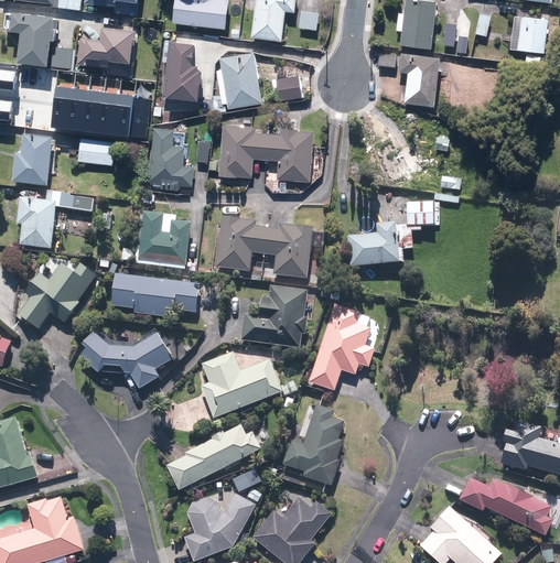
[(108,0),(109,3),(114,3),(112,12),(136,13),(137,0),(141,1),(141,0),(108,0)]
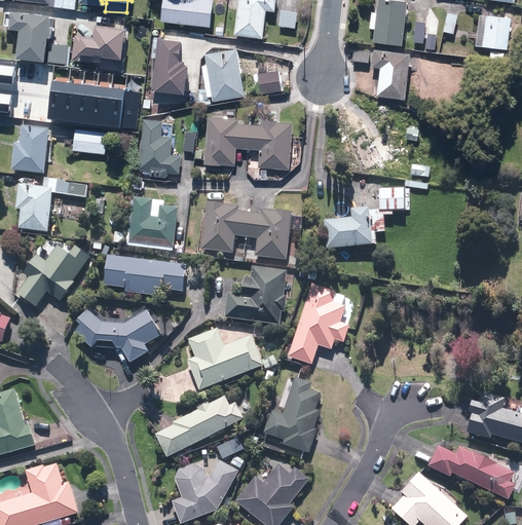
[(161,0),(160,20),(209,25),(211,0),(161,0)]
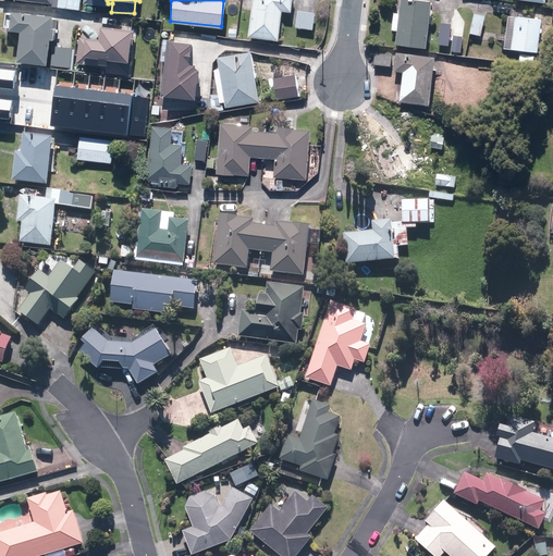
[(252,0),(248,36),(278,38),(281,10),(290,11),(291,0),(252,0)]
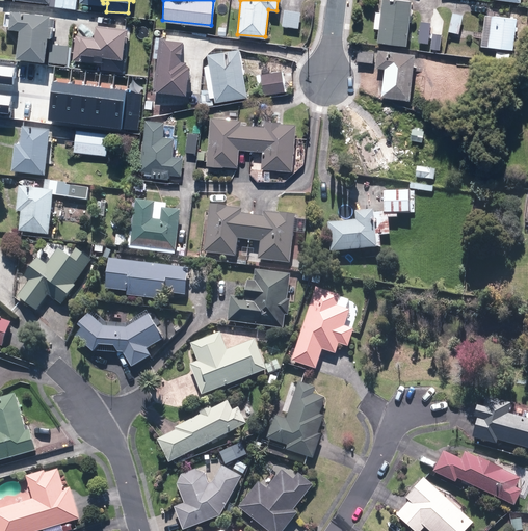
[(407,1),(397,0),(376,0),(373,41),(403,43),(407,1)]
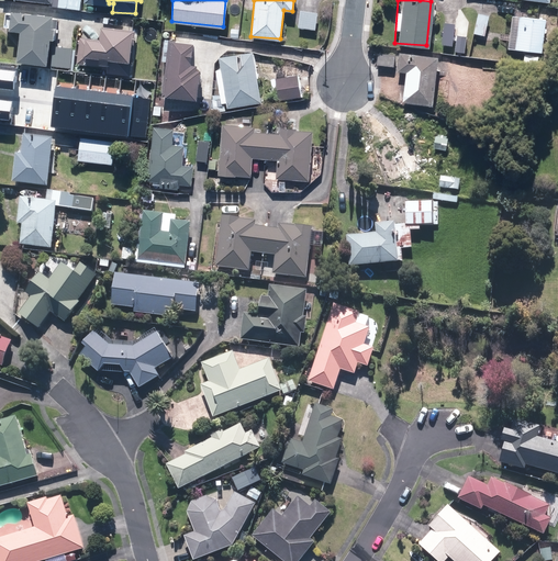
[(14,9),(13,27),(23,27),(20,63),(70,66),(71,46),(53,45),(55,12),(14,9)]
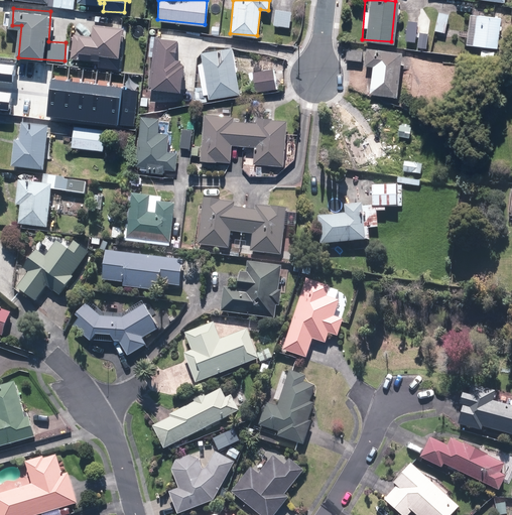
[(291,10),(274,8),(272,24),(289,26),(291,10)]
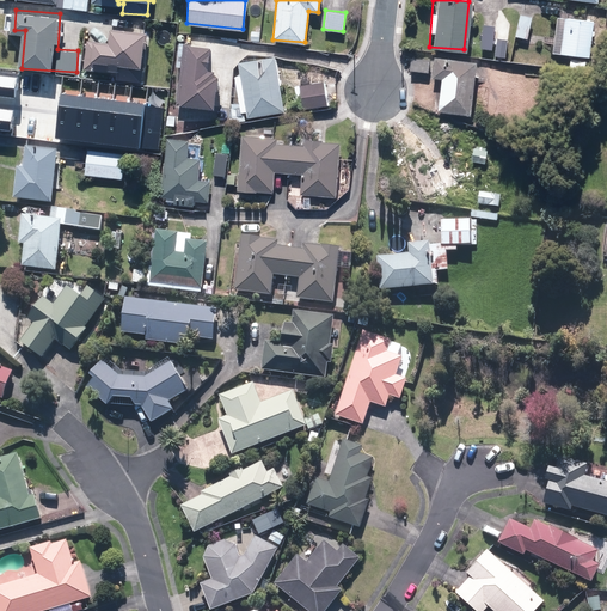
[(529,12),(517,10),(512,36),(525,38),(529,12)]
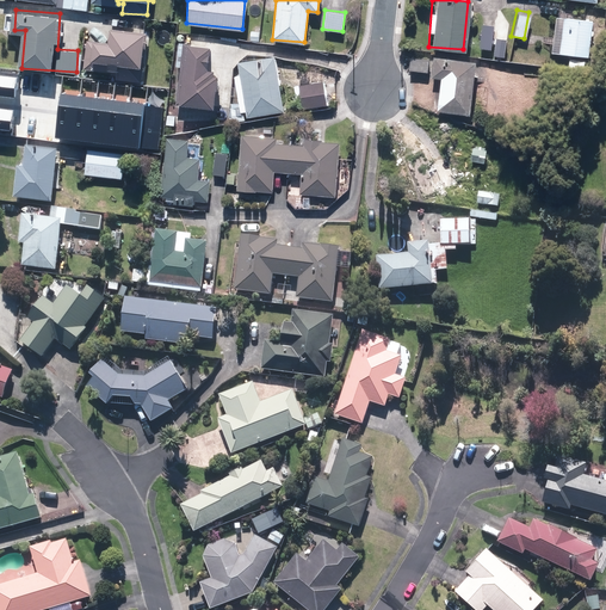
[(552,54),(569,55),(567,67),(582,68),(583,57),(587,57),(592,18),(557,14),(552,54)]
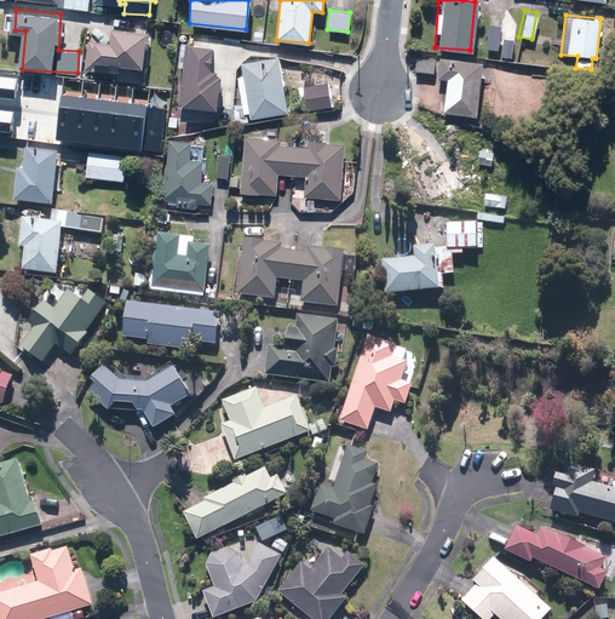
[(494,50),(496,27),(486,24),(482,49),(494,50)]
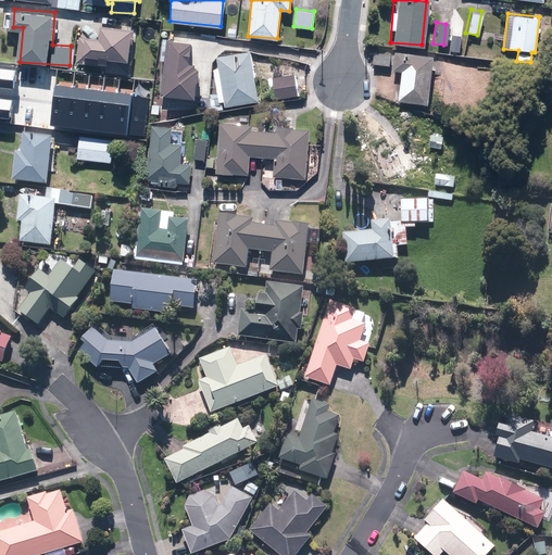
[(133,28),(101,26),(100,36),(77,36),(77,43),(86,45),(86,55),(98,55),(98,63),(105,64),(104,71),(126,71),(127,60),(132,61),(133,28)]
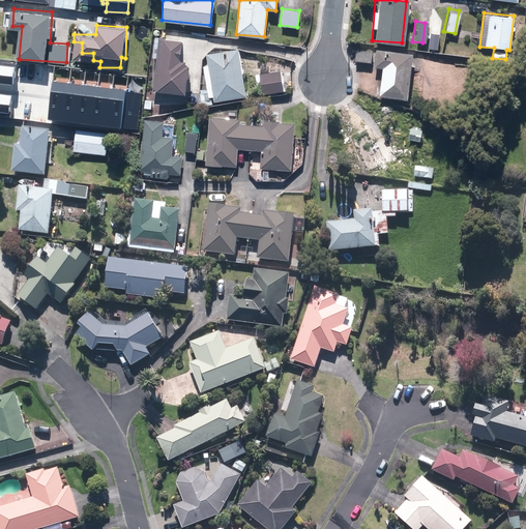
[(434,49),(436,34),(427,33),(425,48),(434,49)]
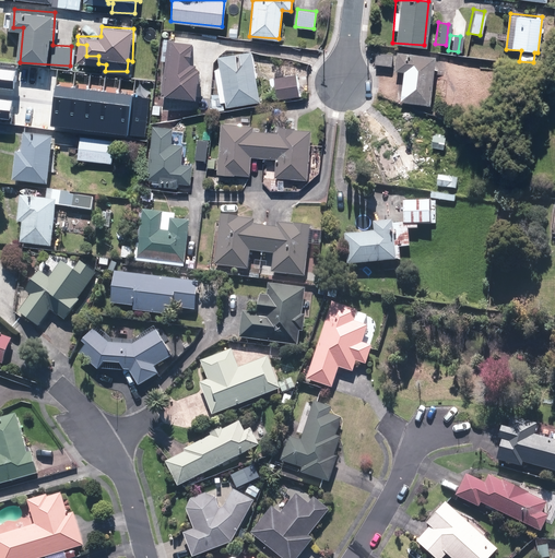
[(198,68),(200,40),(172,37),(166,94),(197,96),(197,98),(207,99),(207,97),(209,76),(201,76),(202,69),(198,68)]
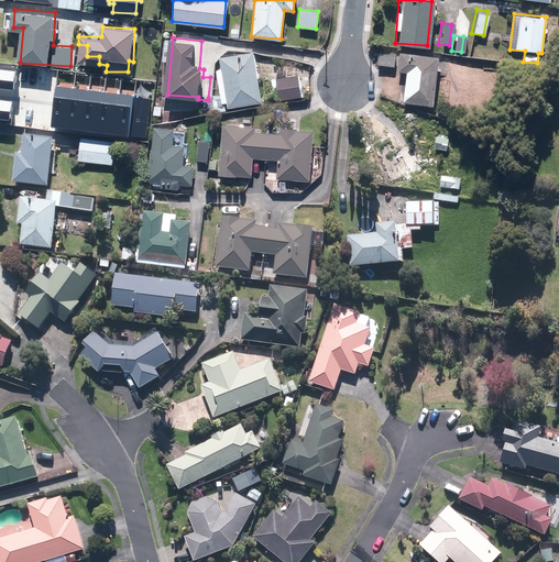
[(215,69),(219,94),(210,94),(210,110),(223,110),(222,102),(227,101),(228,110),(262,103),(252,50),(218,56),(220,68),(215,69)]
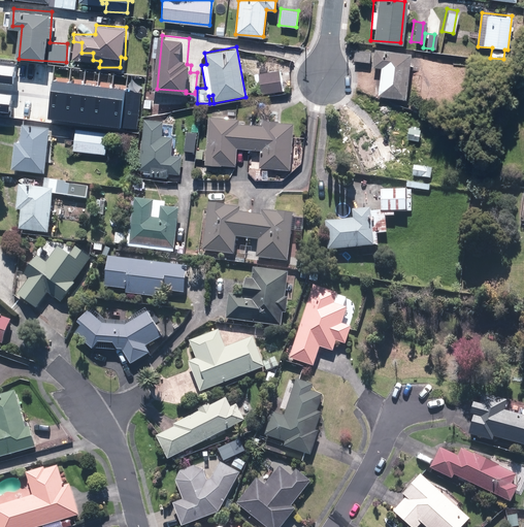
[(373,48),(373,65),(379,65),(377,95),(406,96),(408,51),(373,48)]
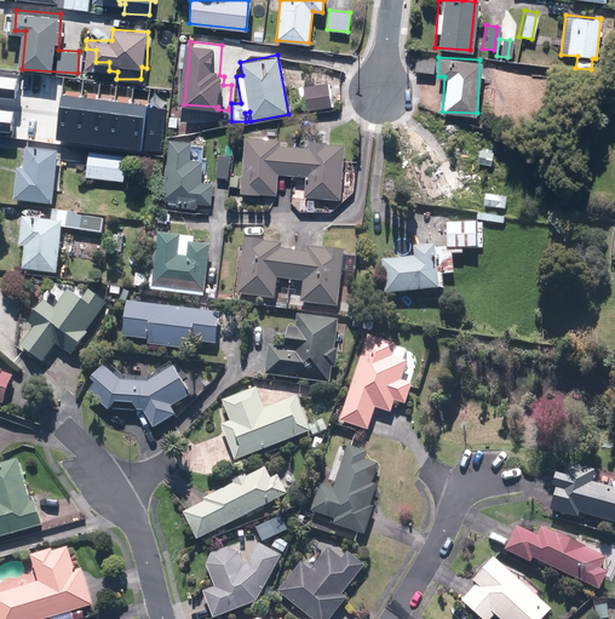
[(0,97),(10,98),(12,78),(0,76),(0,97)]
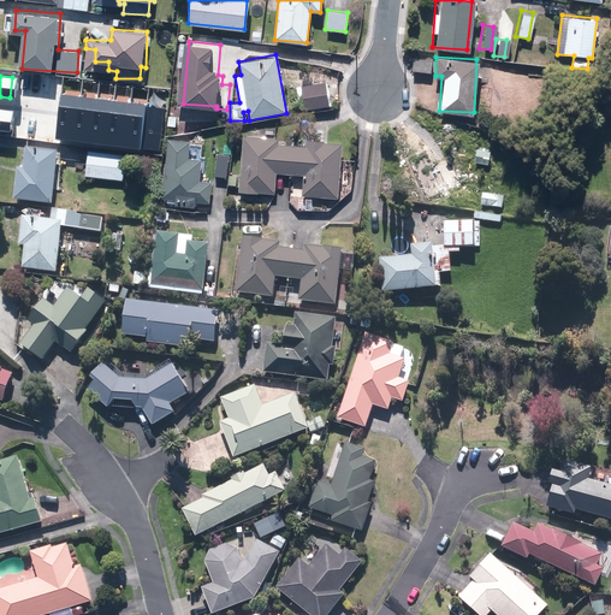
[(297,93),(297,105),(304,104),(304,107),(327,105),(326,82),(303,84),(303,93),(297,93)]
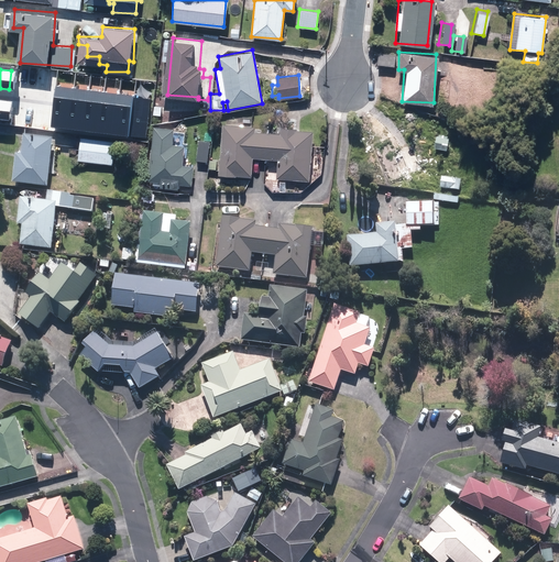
[(64,129),(69,88),(52,85),(46,127),(64,129)]
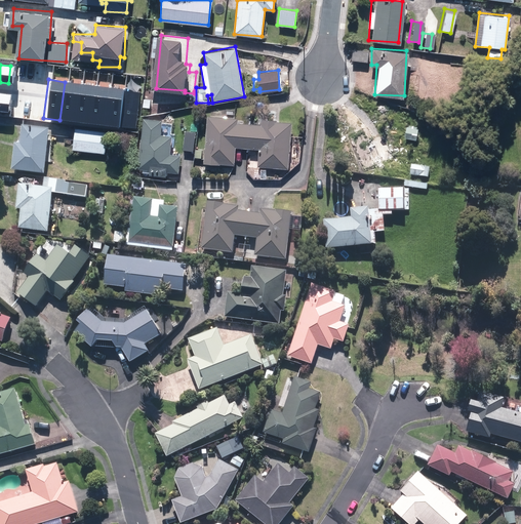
[(74,121),(79,83),(65,82),(59,120),(74,121)]
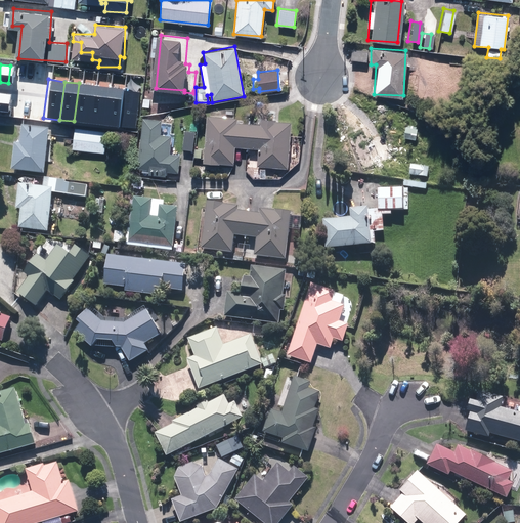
[(88,123),(93,85),(79,83),(74,121),(88,123)]
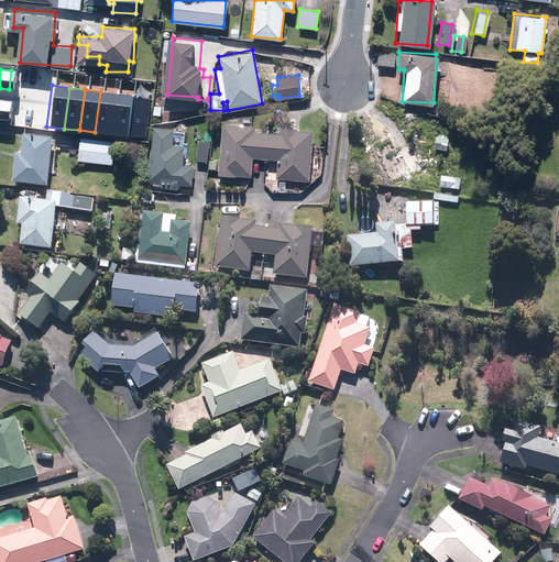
[(110,134),(116,94),(100,91),(95,132),(110,134)]
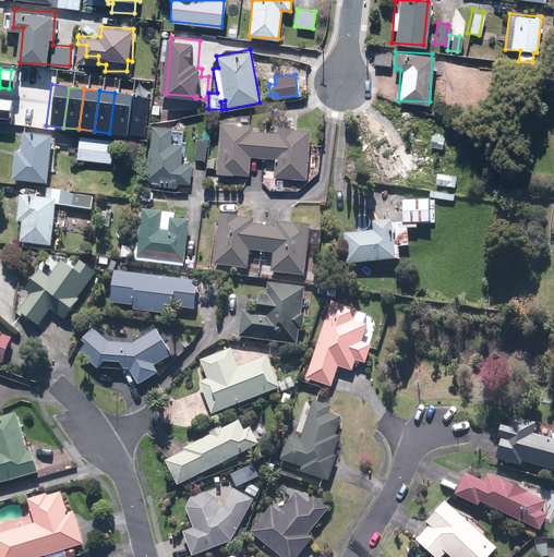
[(129,96),(129,94),(115,93),(109,133),(124,134),(129,96)]
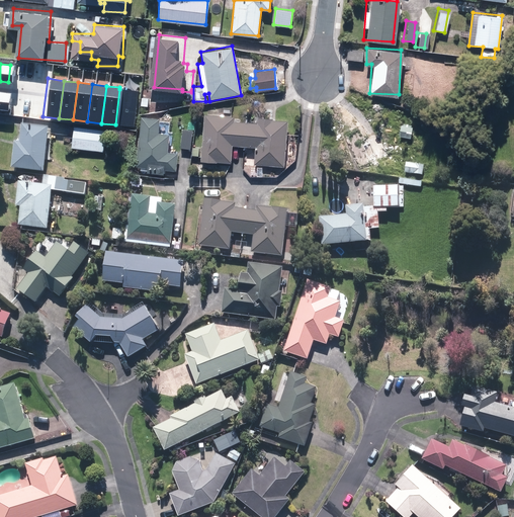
[(135,90),(119,89),(115,124),(131,126),(135,90)]
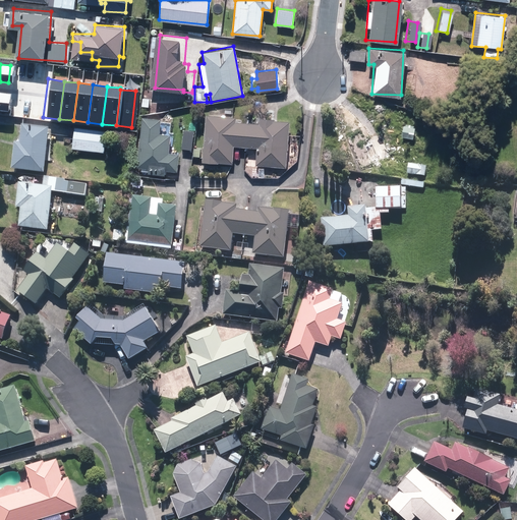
[(204,114),(203,148),(192,148),(191,156),(203,156),(203,160),(233,161),(234,146),(255,147),(254,165),(286,166),(288,120),(259,119),(259,122),(235,121),(235,115),(204,114)]
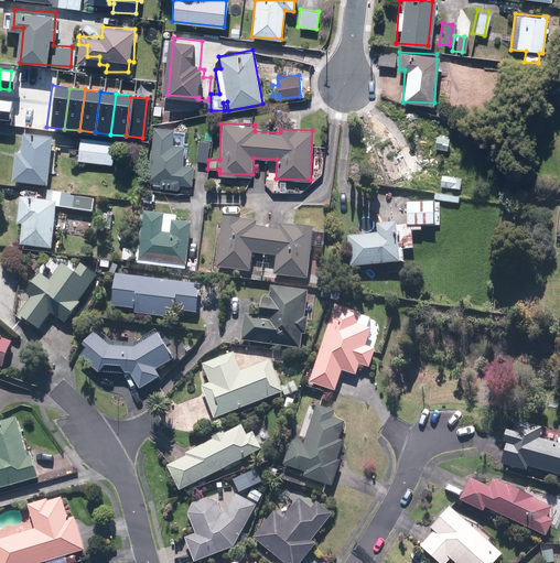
[(172,131),(172,128),(152,126),(147,181),(151,181),(151,187),(176,190),(176,183),(190,184),(191,165),(182,164),(184,143),(181,142),(181,132),(172,131)]
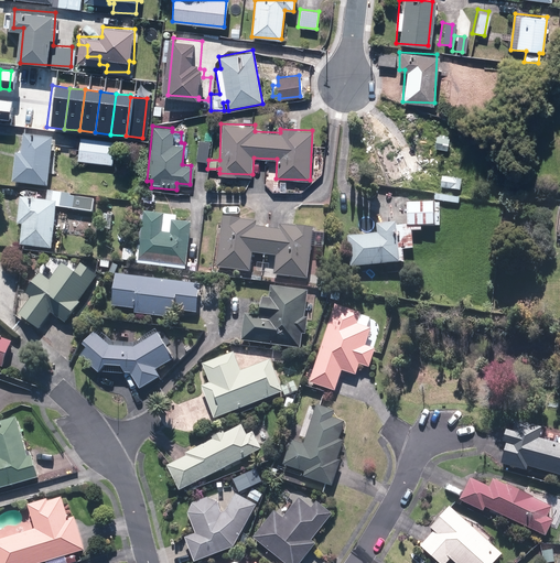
[(53,150),(50,150),(51,137),(22,134),(21,152),(14,152),(12,182),(47,185),(49,174),(51,175),(53,150)]
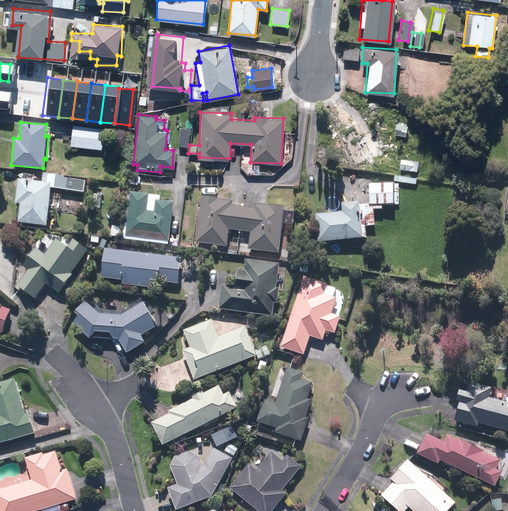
[(375,125),(358,132),(355,123),(337,130),(352,167),(386,153),(375,125)]
